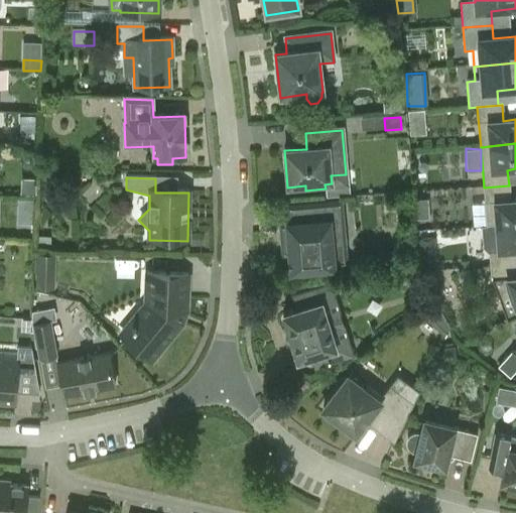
[(31,198),(32,178),(19,178),(19,198),(31,198)]
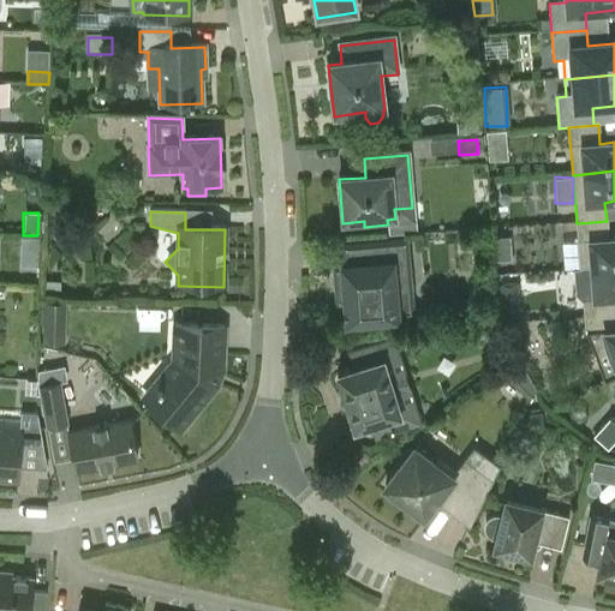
[(581,273),(591,271),(614,269),(614,239),(608,240),(607,221),(577,223),(581,273)]
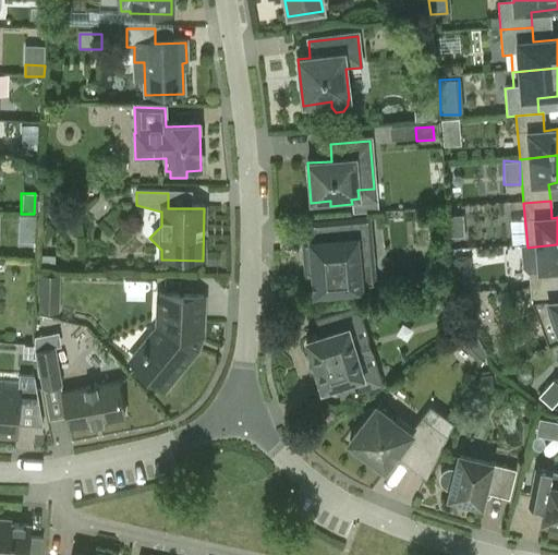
[(16,215),(15,242),(33,242),(34,216),(16,215)]
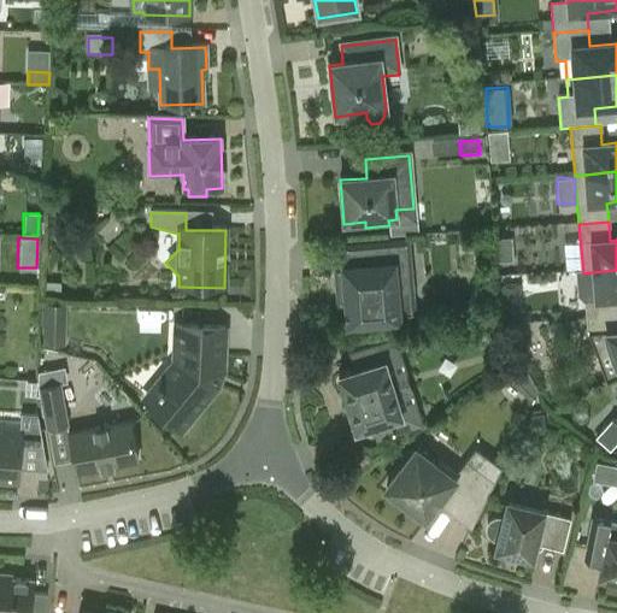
[(348,325),(399,322),(413,320),(406,243),(368,247),(369,266),(342,269),(344,270),(336,271),(338,294),(345,293),(348,325)]
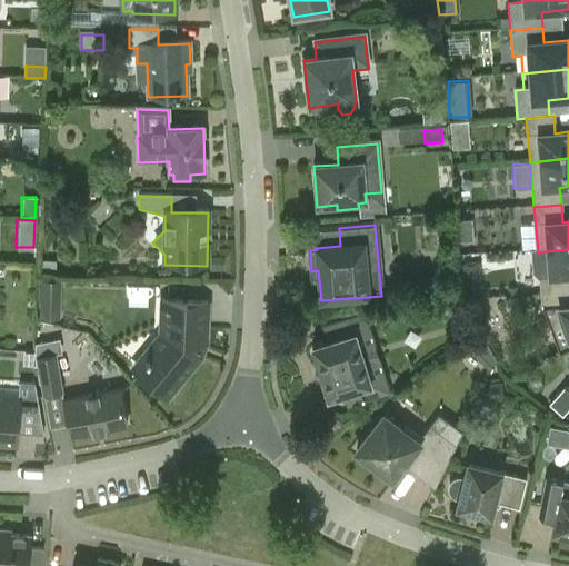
[(539,278),(541,296),(568,294),(567,276),(568,276),(568,249),(547,251),(549,277),(539,278)]
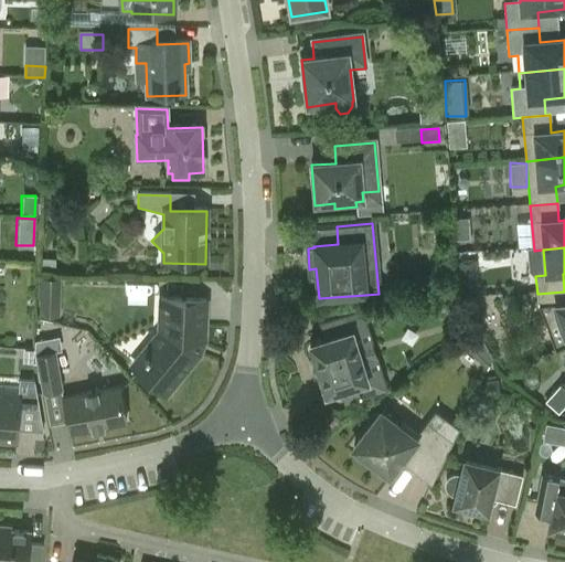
[(40,281),(39,317),(60,317),(61,281),(40,281)]
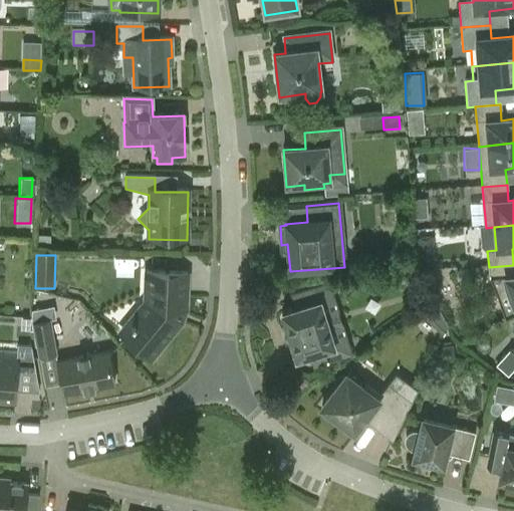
[(490,279),(504,278),(505,283),(507,288),(508,293),(509,295),(511,300),(513,305),(513,273),(513,265),(489,267),(490,279)]
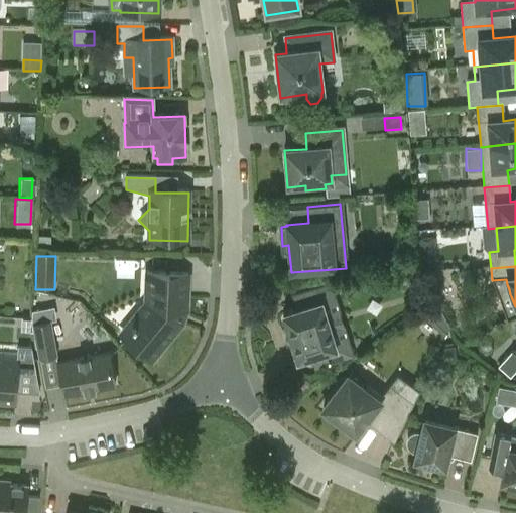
[(176,321),(174,321),(177,313),(178,313),(180,313),(181,313),(182,312),(183,312),(184,311),(185,310),(186,308),(186,306),(187,276),(147,274),(146,305),(121,336),(135,347),(134,348),(151,362),(177,331),(178,330),(178,329),(178,328),(178,327),(178,326),(178,325),(177,323),(177,322),(176,321)]
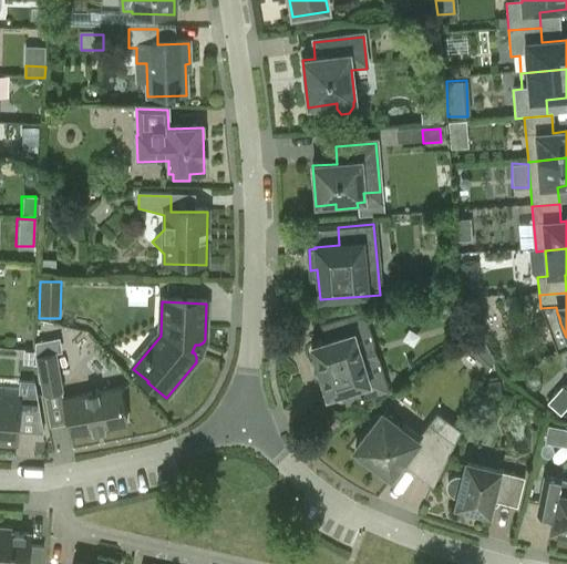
[(327,397),(342,392),(347,406),(387,393),(362,315),(322,327),(327,341),(310,346),(327,397)]
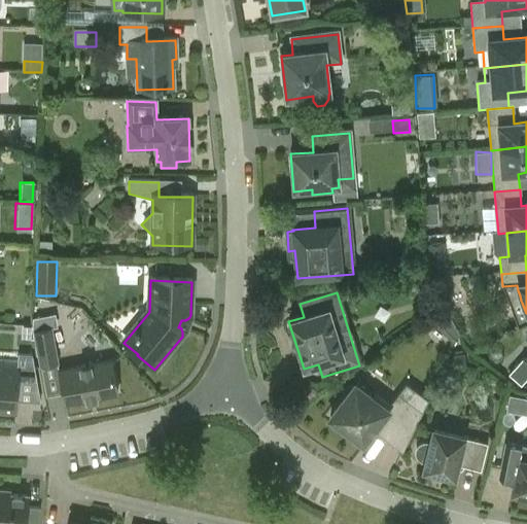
[(444,309),(427,321),(454,347),(459,337),(444,309)]
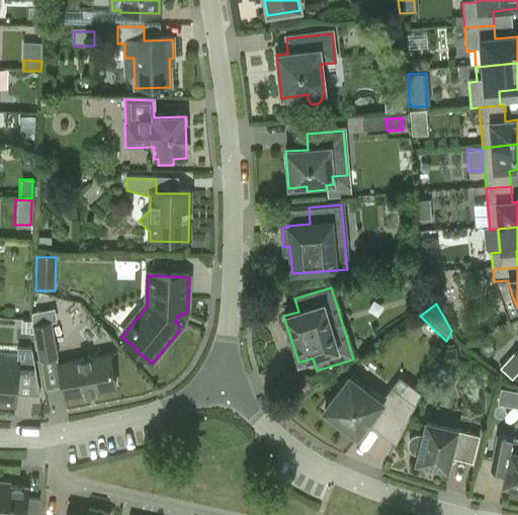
[(51,325),(48,325),(45,315),(30,317),(39,362),(57,358),(51,325)]
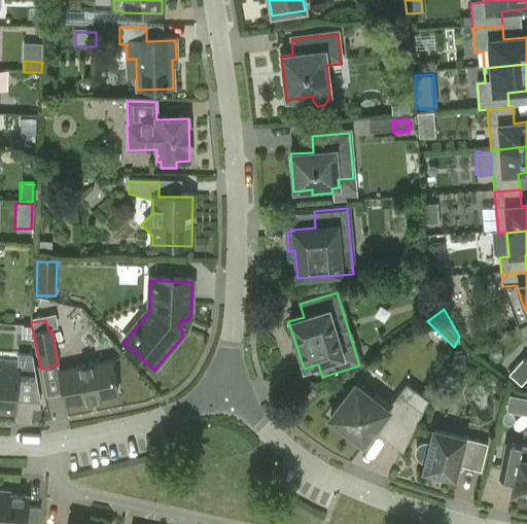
[(15,414),(18,383),(37,384),(32,357),(18,356),(16,373),(0,371),(0,415),(5,416),(6,413),(15,414)]
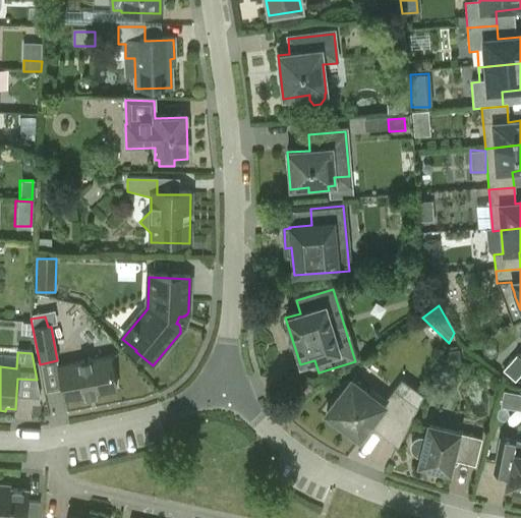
[(515,383),(516,383),(520,376),(520,361),(516,357),(502,372),(507,377),(514,382),(515,383)]
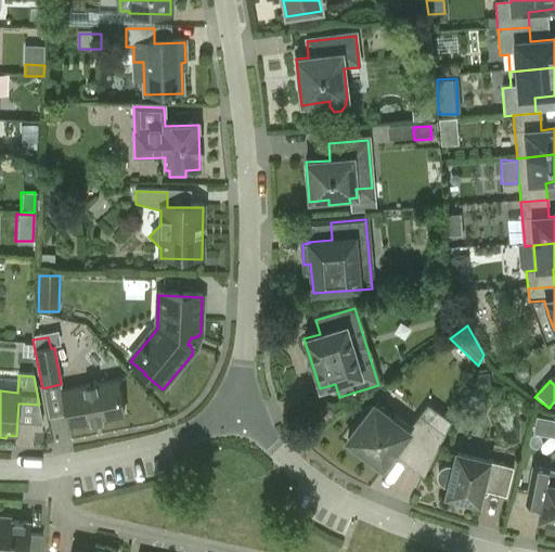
[(68,427),(124,416),(117,382),(62,393),(68,427)]
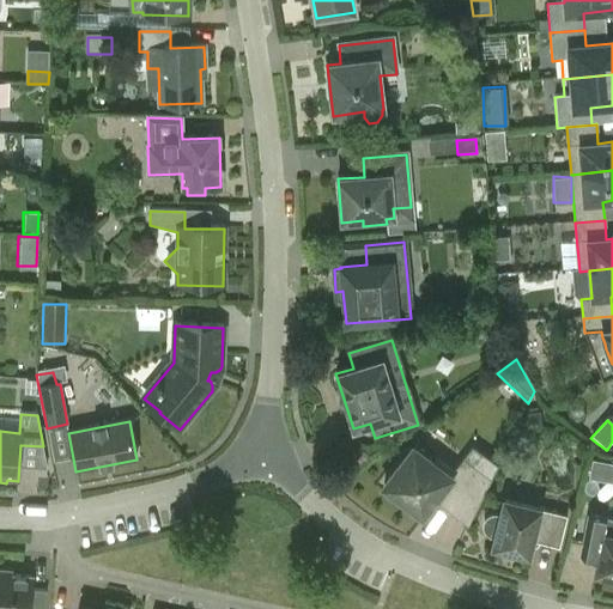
[(434,501),(468,527),(497,467),(472,448),(453,473),(436,460),(432,464),(413,449),(383,487),(422,516),(434,501)]
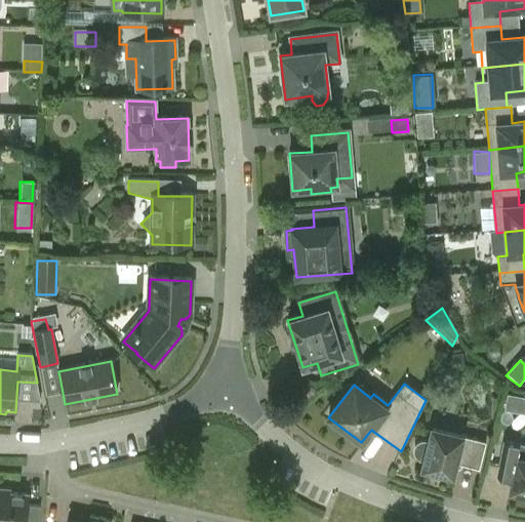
[(479,471),(485,443),(432,430),(422,470),(452,477),(455,465),(479,471)]
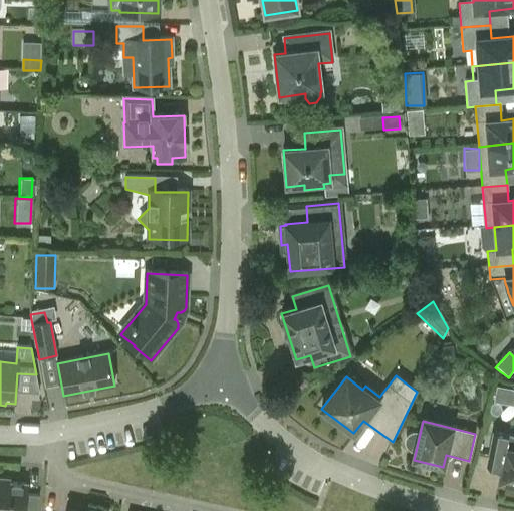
[(513,437),(494,433),(490,457),(503,459),(498,483),(513,485),(513,437)]
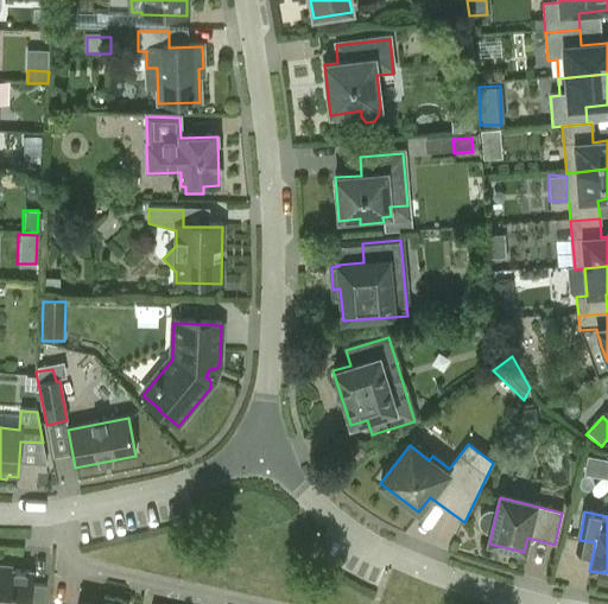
[(44,603),(46,587),(31,586),(32,574),(11,573),(11,568),(0,567),(0,603),(44,603)]
